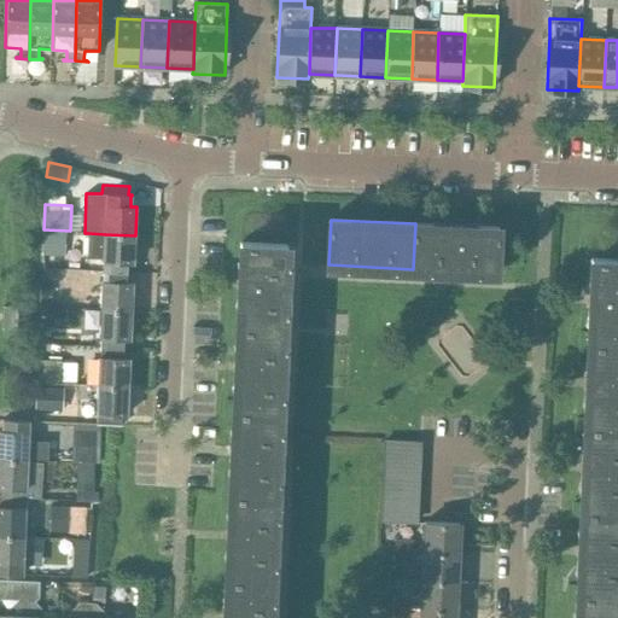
[(413,269),(497,273),(499,227),(415,223),(413,269)]
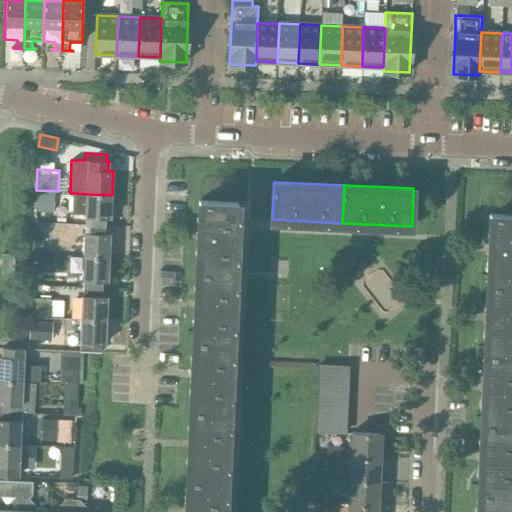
[(56,191),(37,190),(36,212),(55,213),(56,191)]
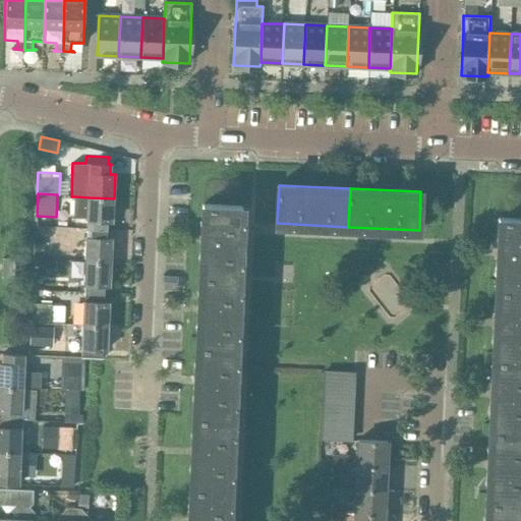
[(114,198),(89,197),(74,196),(73,218),(88,219),(88,220),(89,220),(89,229),(108,230),(108,222),(113,222),(114,198)]
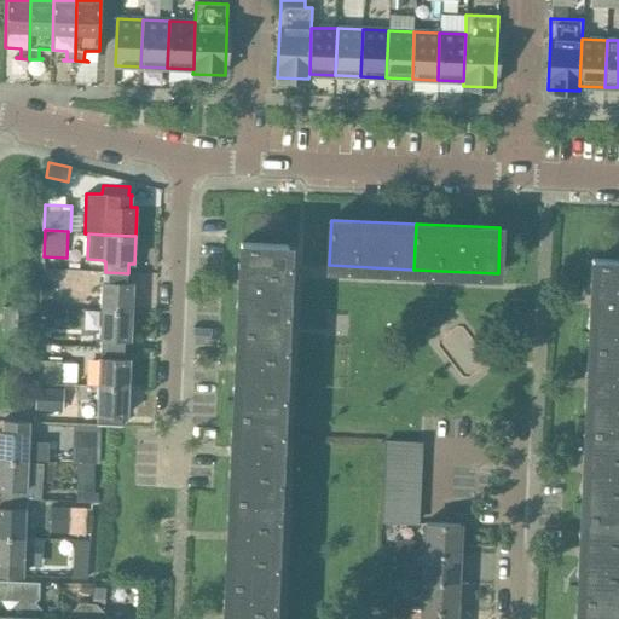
[(288,244),(247,242),(242,242),(238,328),(284,330),(288,244)]
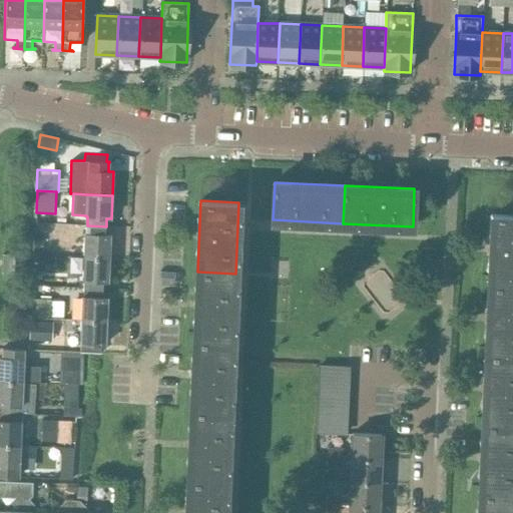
[(512,285),(512,213),(492,213),(489,284),(512,285)]
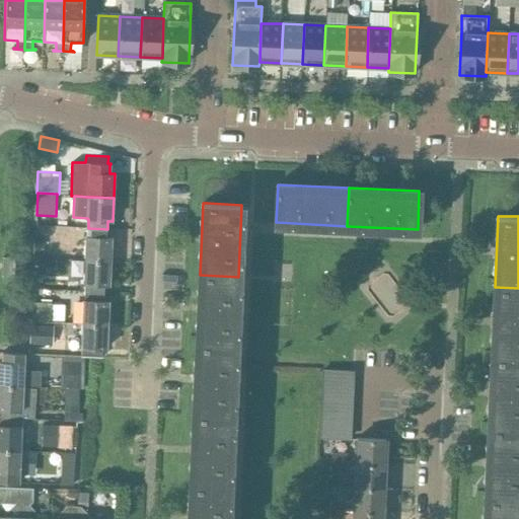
[(85,261),(110,262),(113,237),(106,237),(107,229),(88,228),(87,236),(86,236),(85,261)]
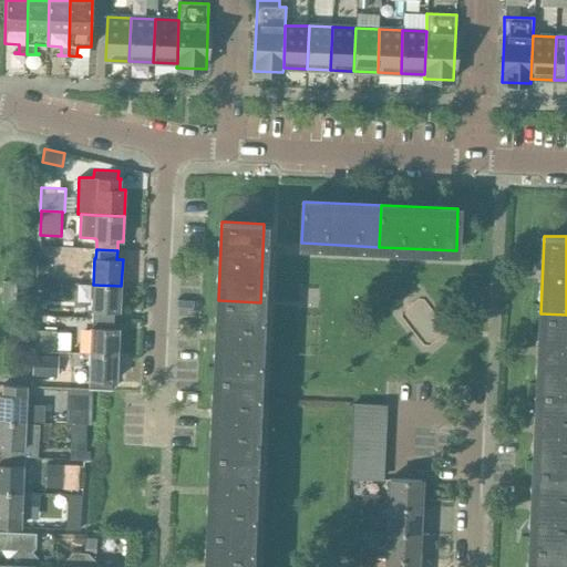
[(50,266),(38,265),(38,282),(50,284),(50,266)]
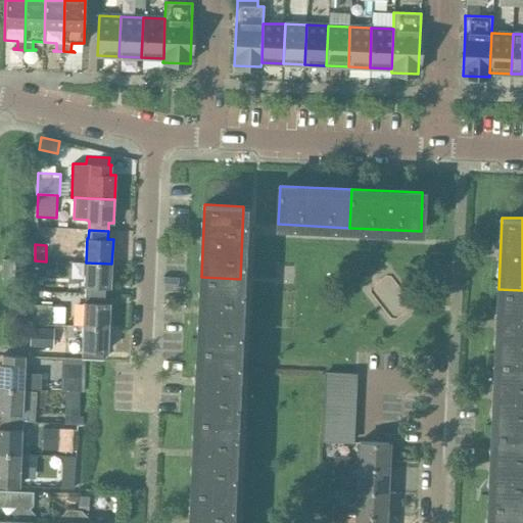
[(14,279),(15,259),(13,259),(3,258),(2,266),(2,272),(2,279),(3,279),(7,279),(10,279),(14,279)]
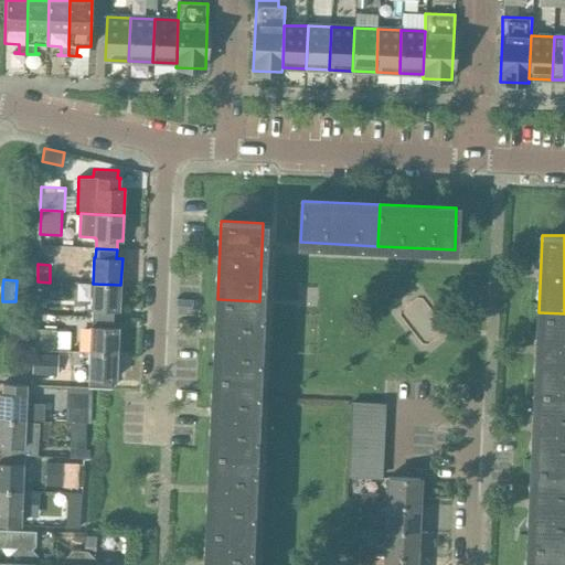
[(49,297),(50,283),(38,281),(36,297),(49,297)]
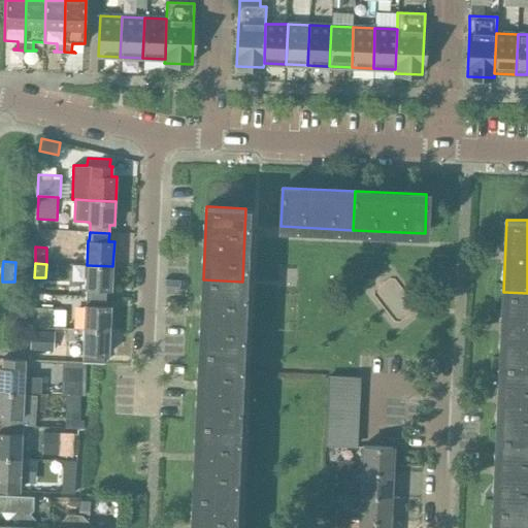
[(87,297),(106,298),(106,290),(111,290),(112,266),(87,265),(86,289),(87,289),(87,297)]
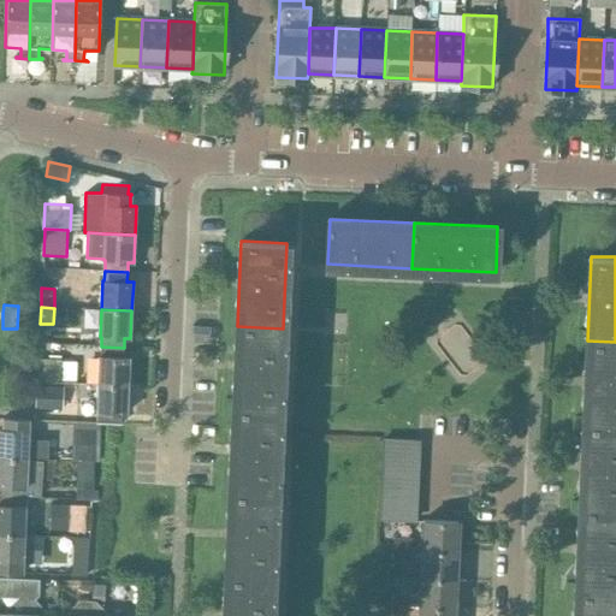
[(279,412),(283,329),(237,326),(234,410),(279,412)]
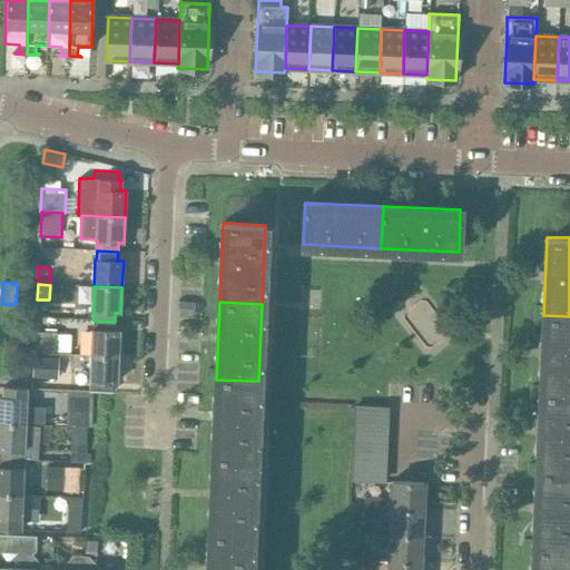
[(569,394),(569,316),(543,315),(540,393),(569,394)]
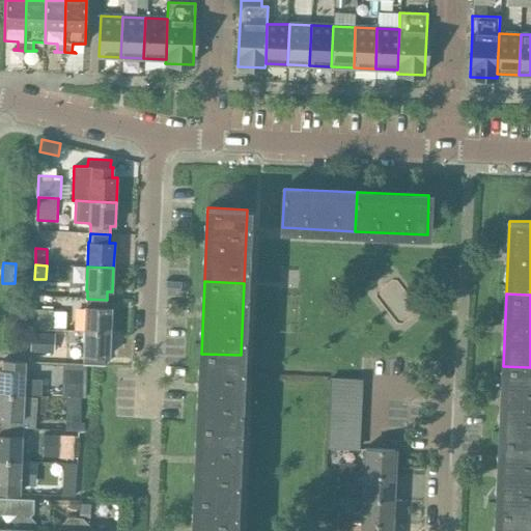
[(84,332),(111,333),(112,308),(106,308),(107,300),(87,299),(86,307),(85,307),(84,332)]
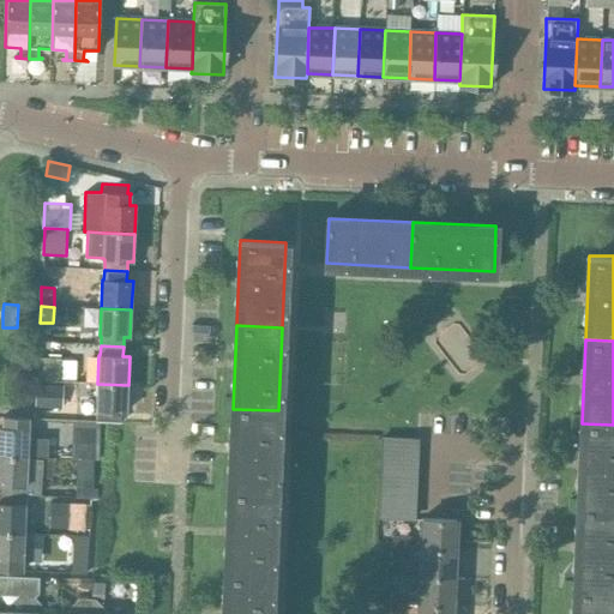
[(36,384),(36,408),(61,409),(62,385),(36,384)]
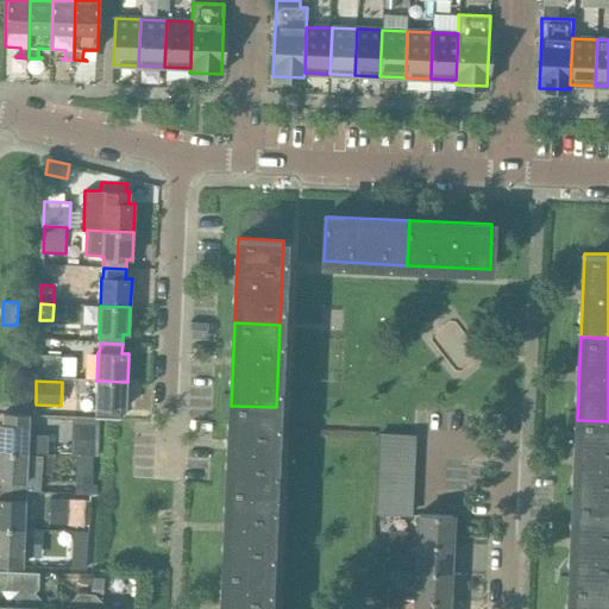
[(95,419),(100,419),(120,419),(120,418),(118,418),(119,408),(126,408),(127,382),(96,381),(95,407),(96,407),(96,416),(95,416),(95,419)]
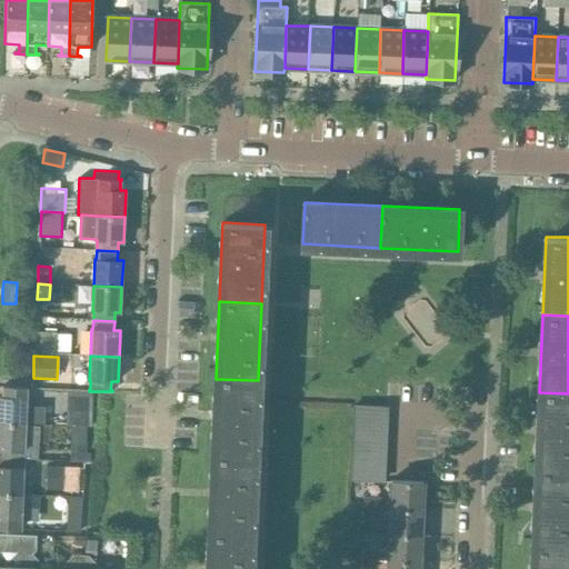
[(255,458),(258,380),(216,379),(212,456),(255,458)]
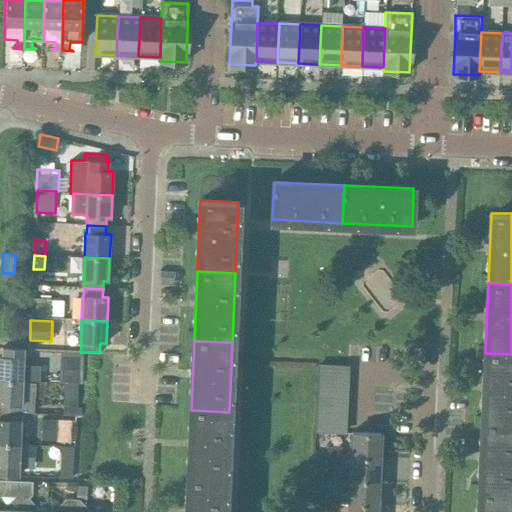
[(0,356),(0,379),(35,382),(39,382),(40,366),(24,365),(25,358),(23,357),(23,350),(24,351),(25,349),(3,348),(3,349),(4,350),(4,356),(0,356)]
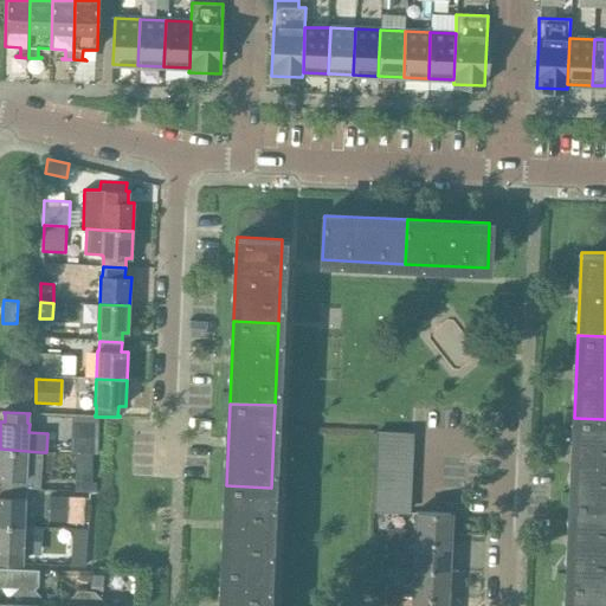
[(605,502),(605,419),(574,418),(571,501),(605,502)]
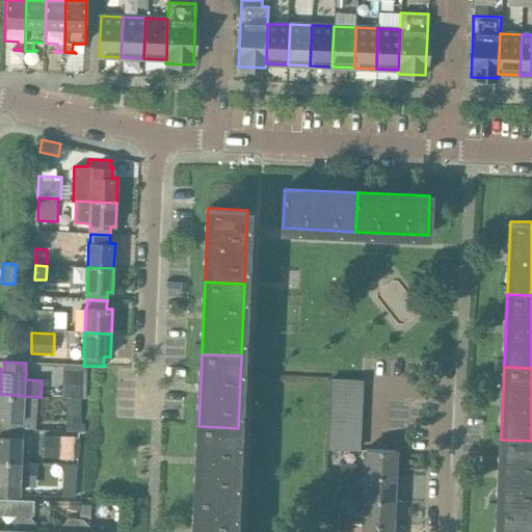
[(86,371),(68,370),(67,398),(85,399),(86,371)]
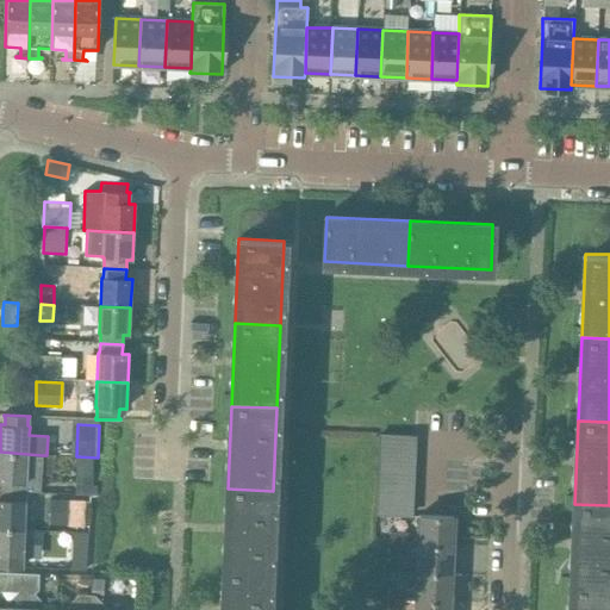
[(380,449),(416,450),(417,435),(381,434),(380,449)]
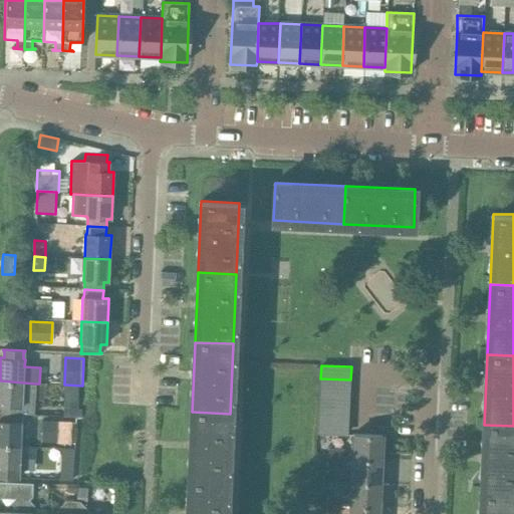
[(320,378),(320,392),(350,394),(350,379),(320,378)]
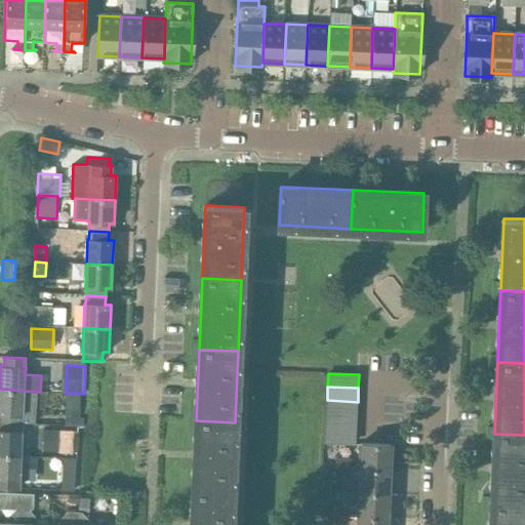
[(0,389),(0,413),(2,413),(1,422),(21,423),(34,425),(36,392),(0,389)]
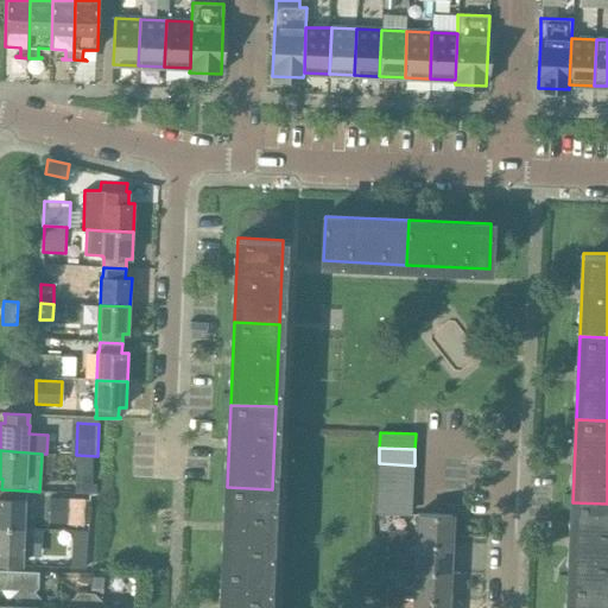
[(75,493),(95,494),(97,456),(76,455),(75,493)]
